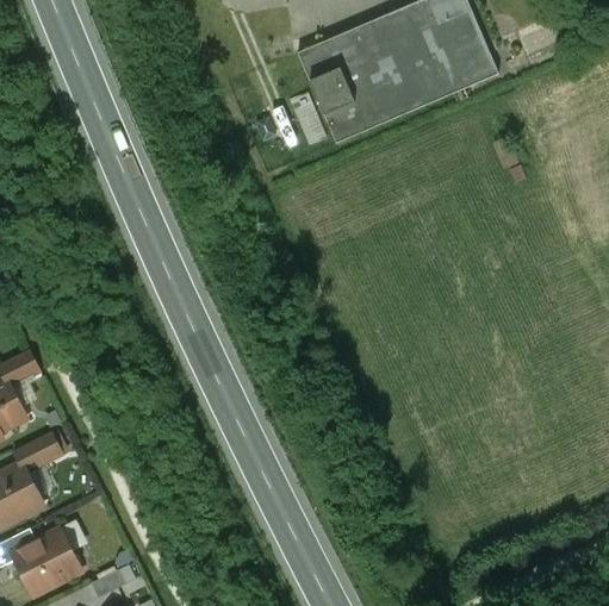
[(415,0),(297,49),(336,141),(499,72),(467,0),(415,0)]
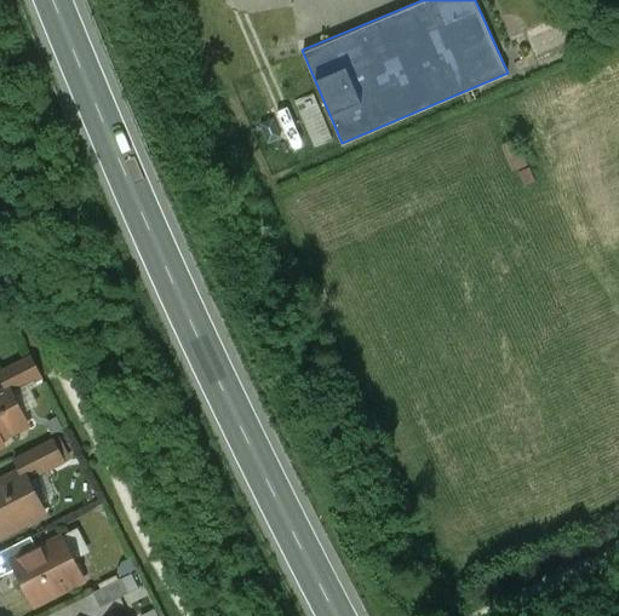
[(7,384),(11,391),(43,375),(30,352),(0,367),(0,374),(5,384),(7,384)]
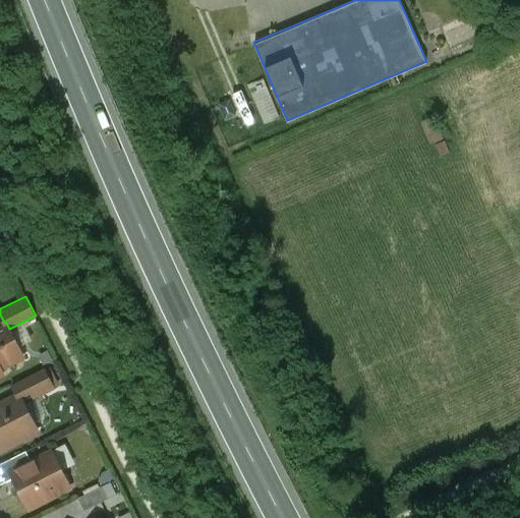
[(6,323),(4,323),(0,325),(0,375),(3,373),(0,367),(0,366),(23,355),(9,329),(6,323)]
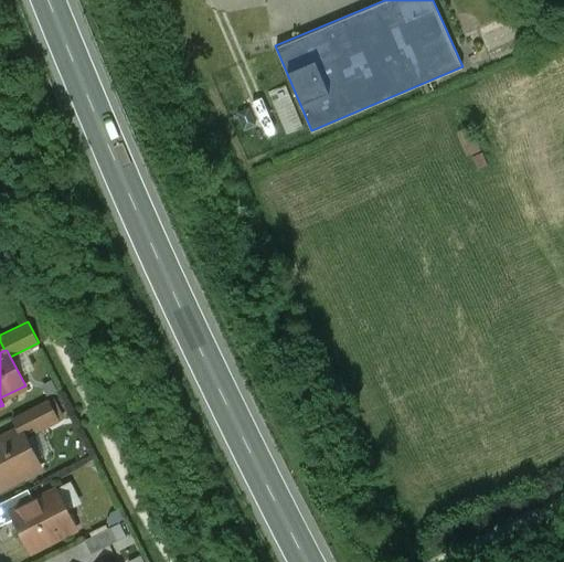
[(21,427),(25,436),(57,420),(48,400),(13,417),(19,428),(21,427)]
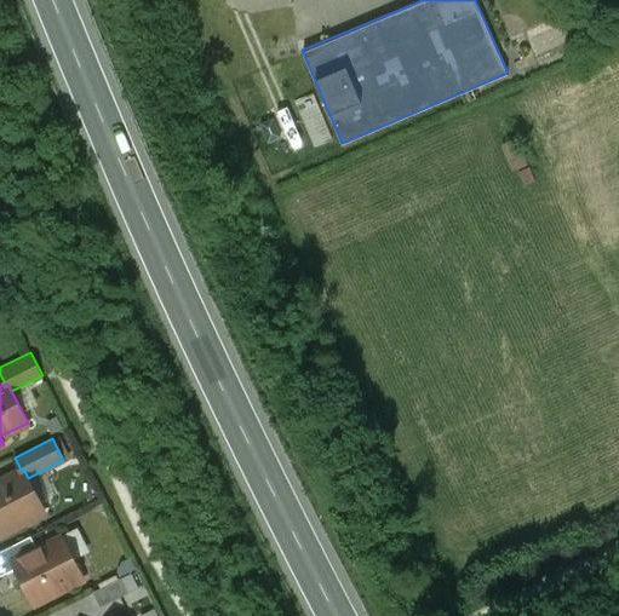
[(21,470),(0,481),(0,535),(28,522),(26,517),(44,507),(28,478),(23,468),(21,470)]
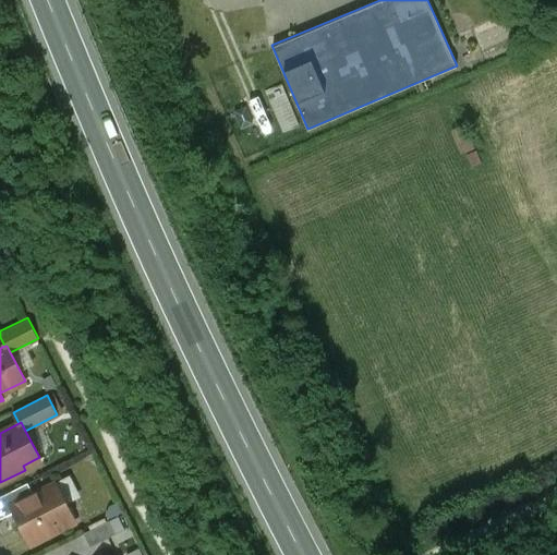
[(0,510),(12,505),(34,493),(28,482),(0,496),(0,510)]
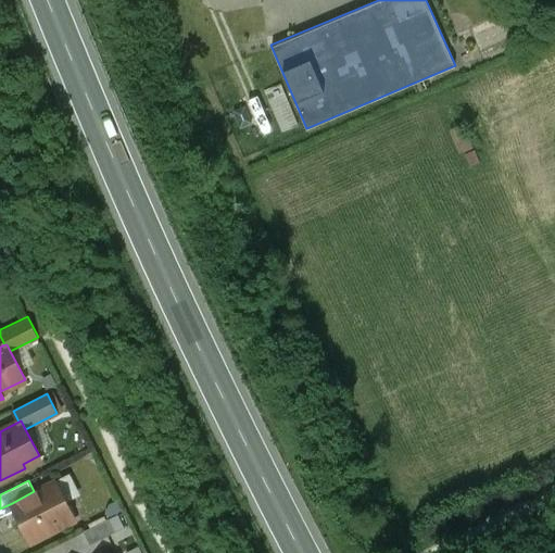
[(55,480),(34,491),(12,503),(32,541),(75,519),(73,516),(77,514),(71,503),(67,504),(55,480)]
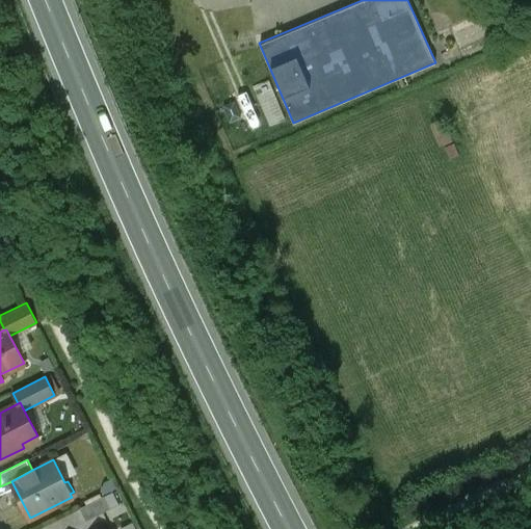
[(104,495),(80,507),(86,520),(110,508),(104,495)]
